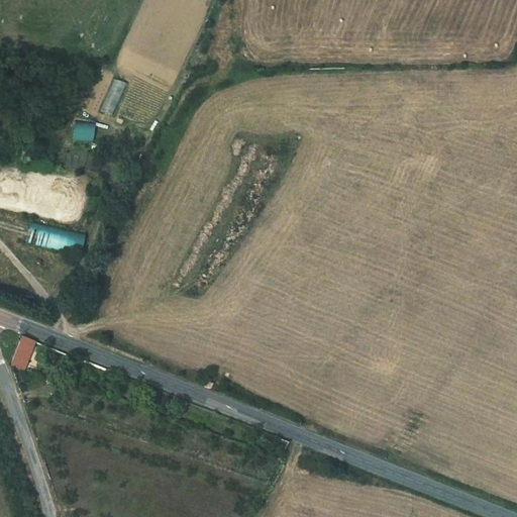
[(127,84),(115,78),(100,111),(112,116),(127,84)]
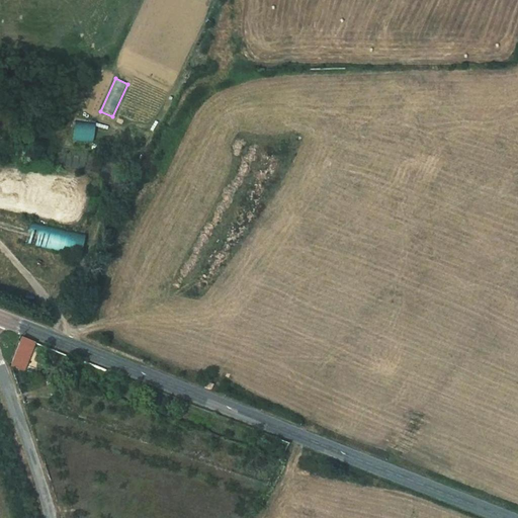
[(95,123),(75,120),(73,140),(93,143),(95,123)]
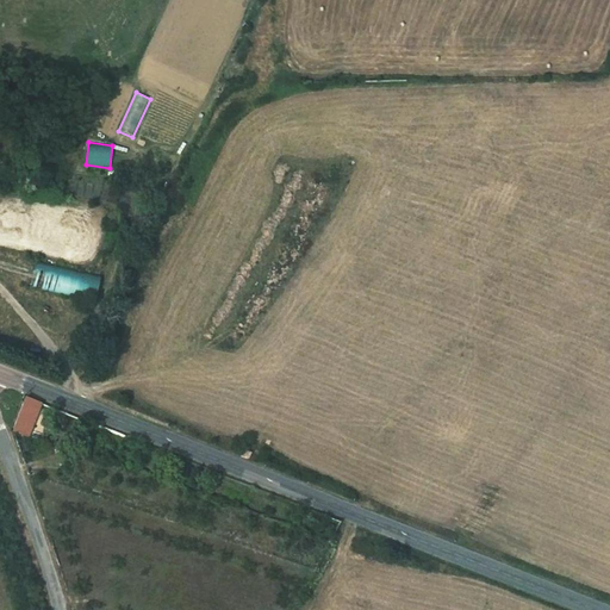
[(103,275),(29,259),(23,285),(95,303),(103,275)]
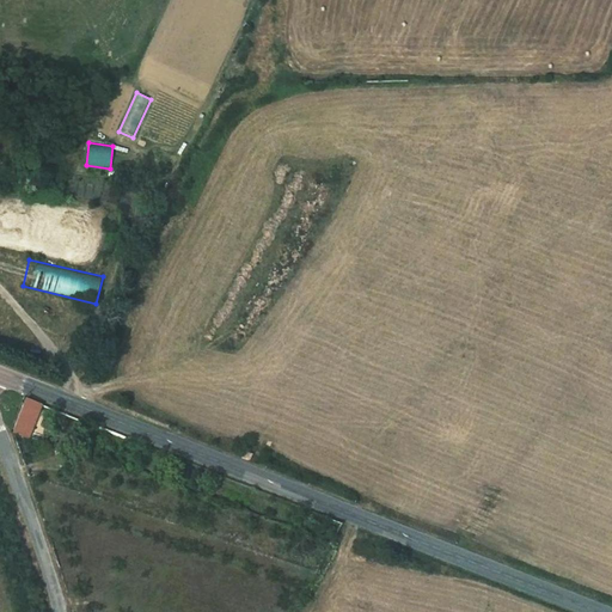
[(42,404),(26,398),(13,433),(28,438),(29,436),(24,434),(31,414),(37,416),(42,404)]
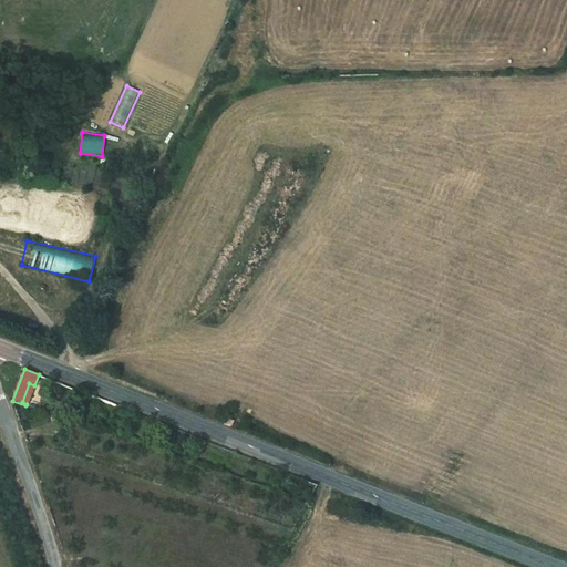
[(34,385),(29,383),(22,402),(27,404),(34,385)]
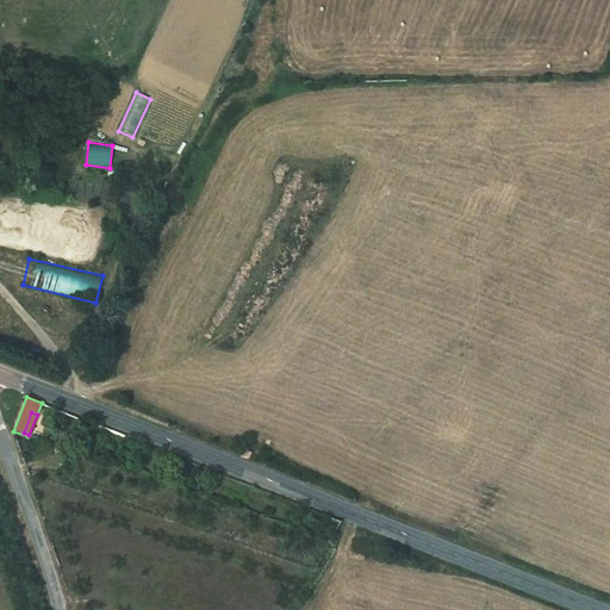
[(249,459),(251,453),(244,449),(242,456),(249,459)]
